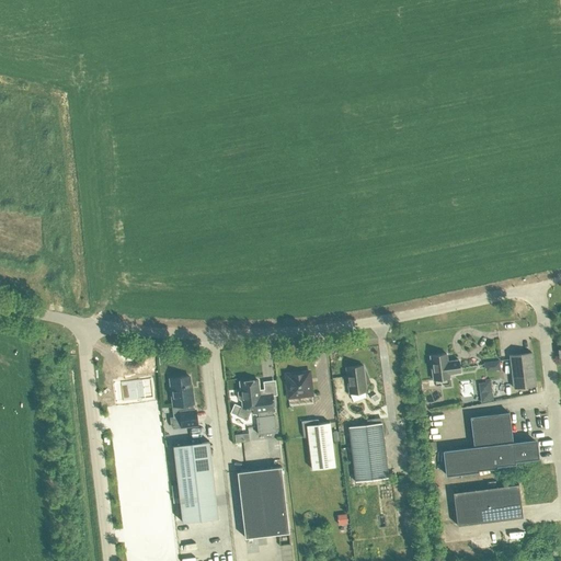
[(510,355),(514,388),(535,385),(531,353),(510,355)]
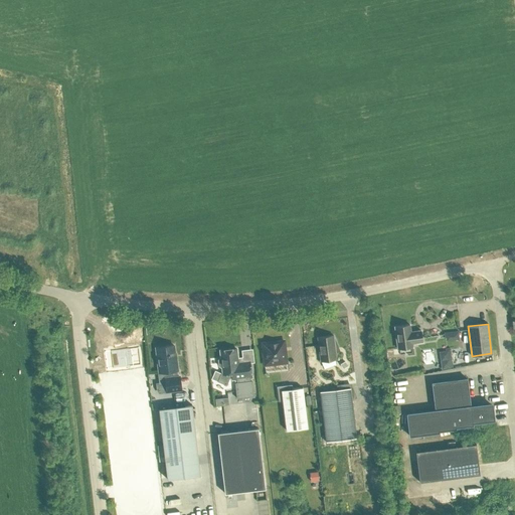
[(412,346),(412,343),(422,342),(420,330),(410,331),(409,325),(394,327),(397,348),(412,346)]
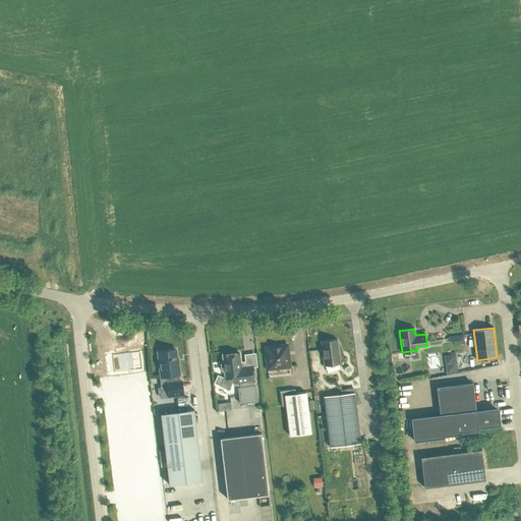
[(321,341),(324,365),(340,363),(337,339),(321,341)]
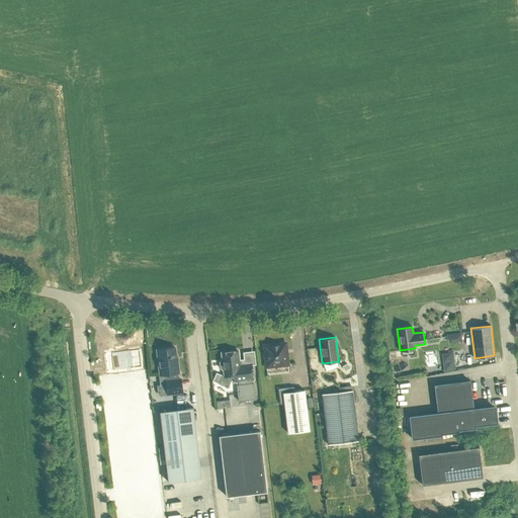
[(265,359),(266,367),(287,364),(285,343),(263,345),(264,353),(263,353),(264,359),(265,359)]
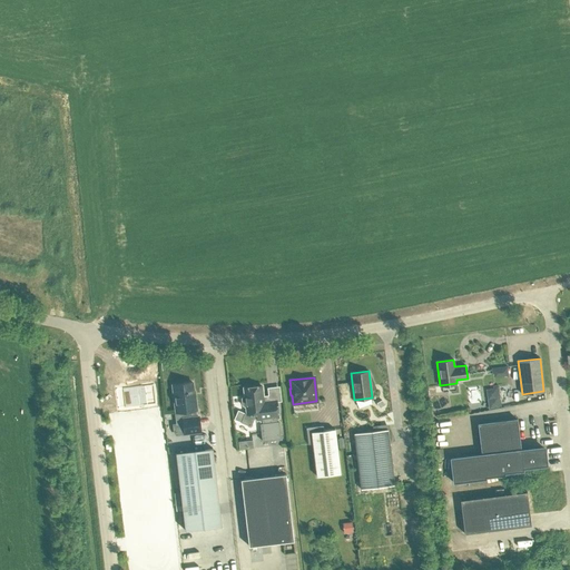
[(184,423),(174,424),(175,432),(176,434),(200,432),(198,416),(197,416),(195,397),(194,397),(193,382),(173,385),(176,412),(182,412),(184,423)]
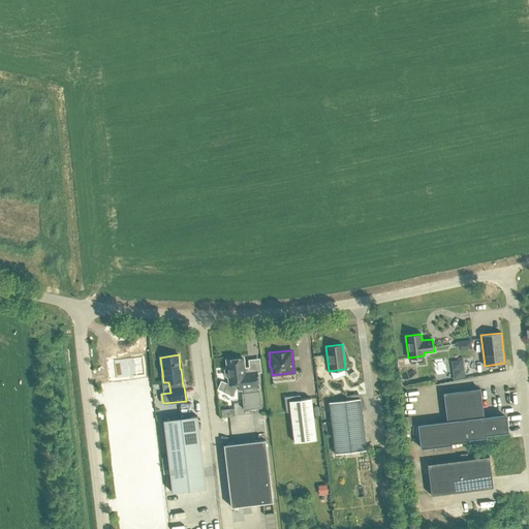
[(114,360),(116,378),(145,375),(142,356),(114,360)]
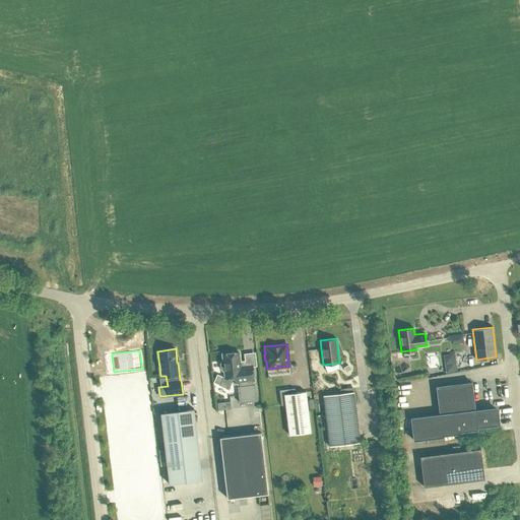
[(252,380),(254,380),(252,366),(241,367),(239,351),(222,353),(223,362),(221,362),(220,364),(221,369),(222,371),(224,371),(224,376),(222,377),(219,385),(229,389),(232,381),(237,381),(237,382),(239,382),(239,386),(237,386),(238,396),(239,396),(239,402),(245,401),(247,401),(247,402),(248,402),(251,403),(252,400),(256,400),(254,384),(252,384),(252,380)]
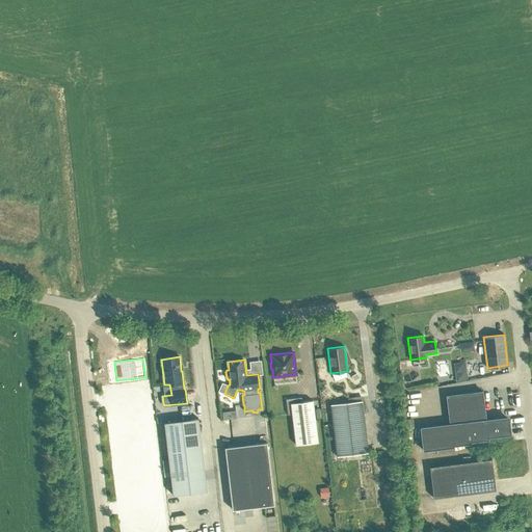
[(474,360),(467,361),(469,372),(476,371),(474,360)]
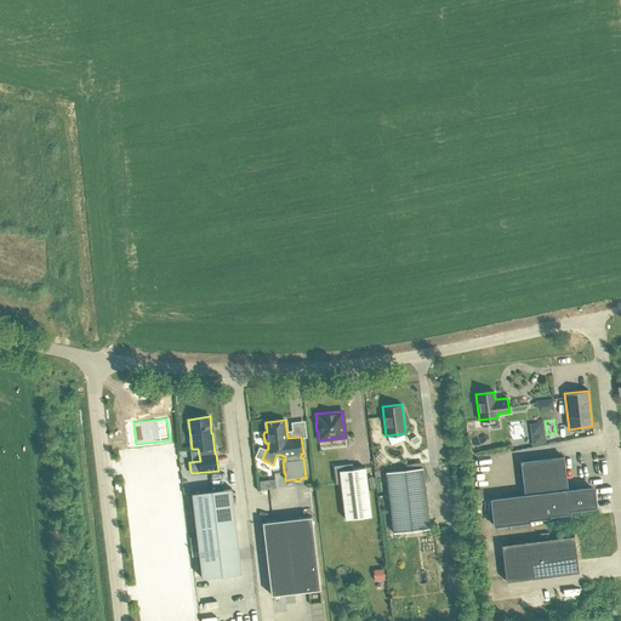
[(531,425),(534,437),(547,434),(543,422),(531,425)]
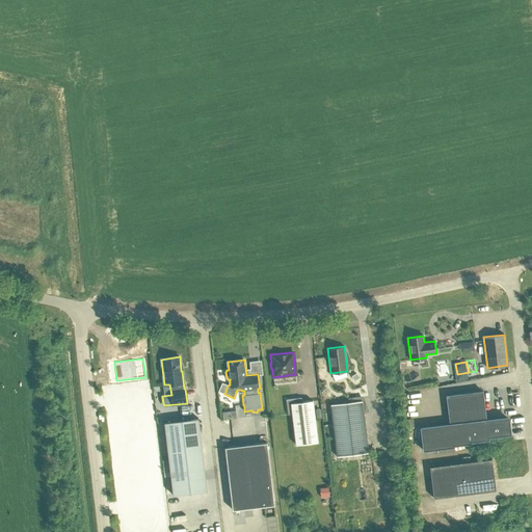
[(143,388),(123,390),(125,414),(147,411),(143,388)]
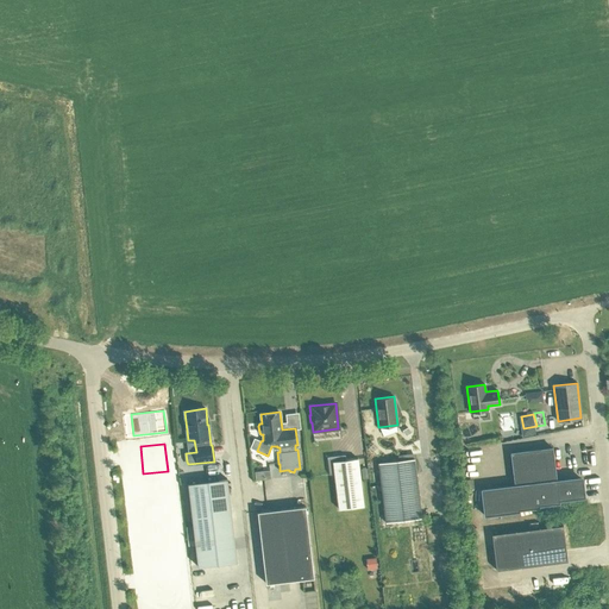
[(481,489),(484,515),(519,512),(519,509),(539,507),(539,506),(558,503),(558,501),(584,497),(582,479),(557,483),(552,447),(510,453),(515,485),(481,489)]
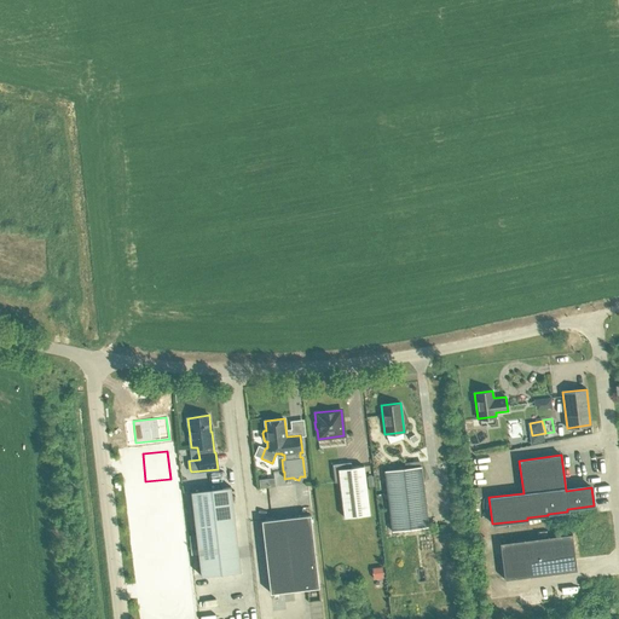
[(340,481),(345,518),(370,514),(364,466),(351,468),(351,462),(333,464),(335,482),(340,481)]
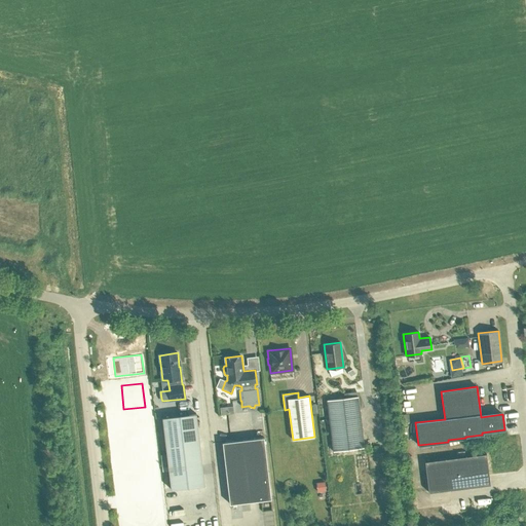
[(327,400),(333,451),(364,447),(358,396),(327,400)]
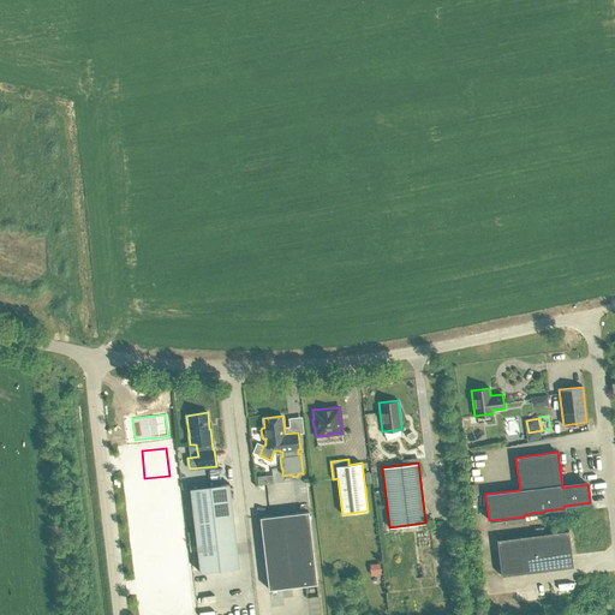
[(169,476),(144,478),(145,490),(171,488),(169,476)]
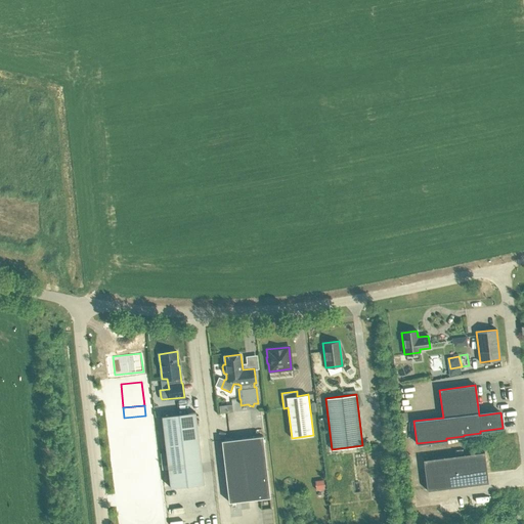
[(195,411),(162,416),(170,488),(204,484),(195,411)]
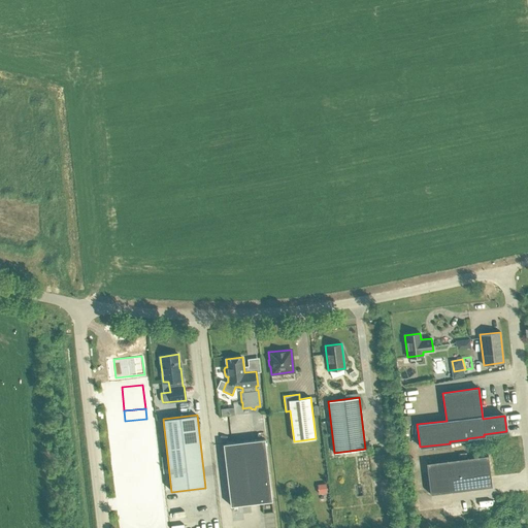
[(146,419),(125,421),(127,431),(147,429),(146,419)]
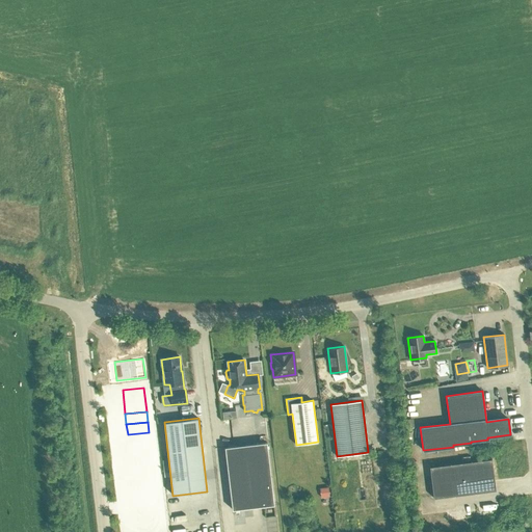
[(149,432),(128,434),(129,445),(150,443),(149,432)]
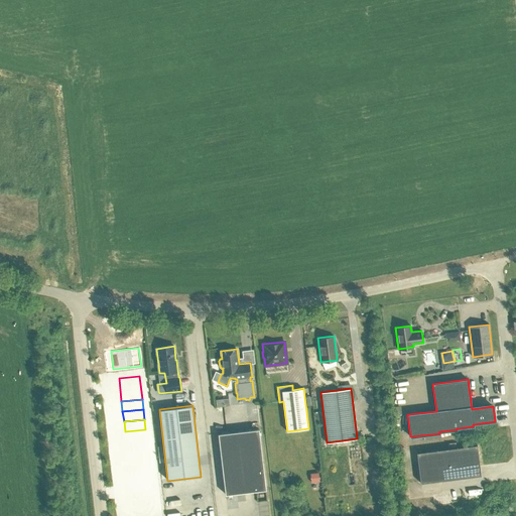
[(218,433),(225,494),(266,490),(258,428),(218,433)]
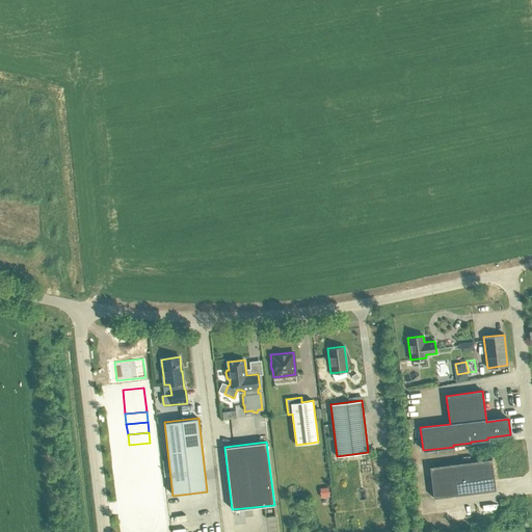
[(150,443),(129,445),(130,455),(151,453),(150,443)]
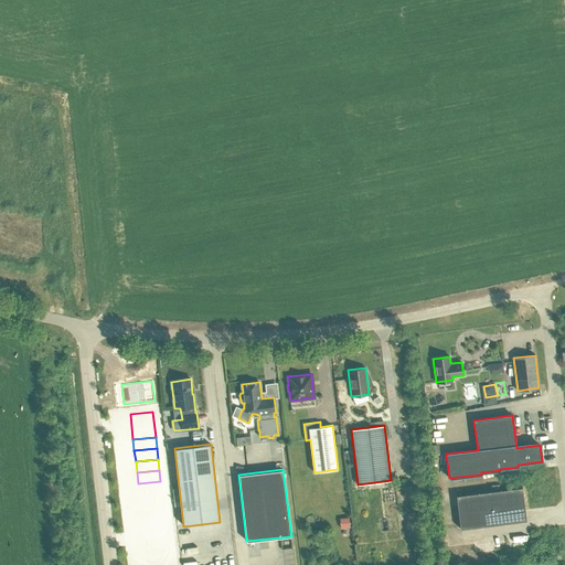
[(160,481),(138,483),(139,494),(162,492),(160,481)]
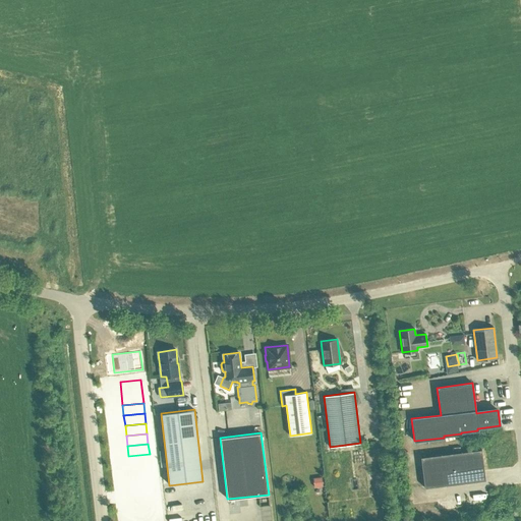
[(420,457),(424,487),(485,480),(481,449),(420,457)]
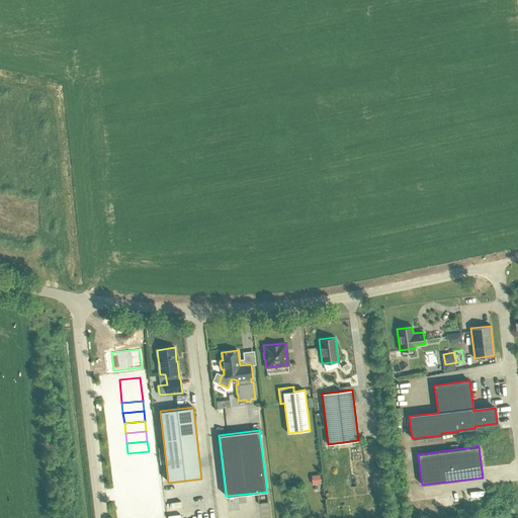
[(379,462),(379,453),(375,453),(375,449),(367,449),(366,462),(379,462)]
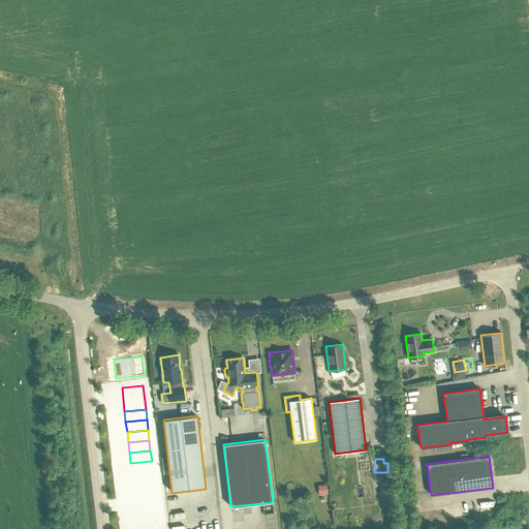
[(152,461),(130,463),(131,473),(153,471),(152,461)]
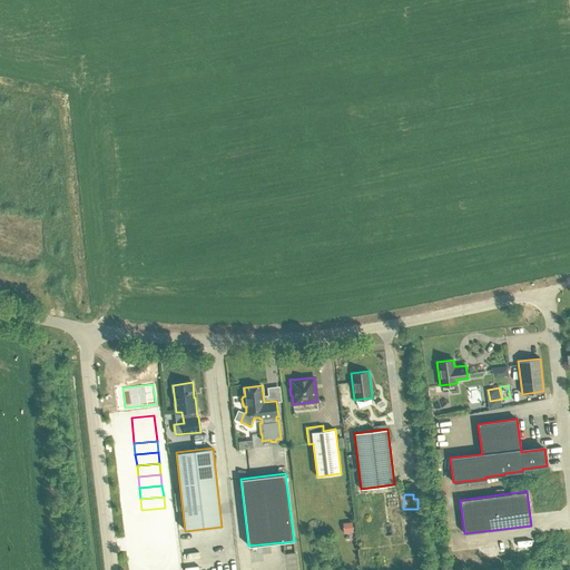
[(165,508),(141,510),(144,521),(166,519),(165,508)]
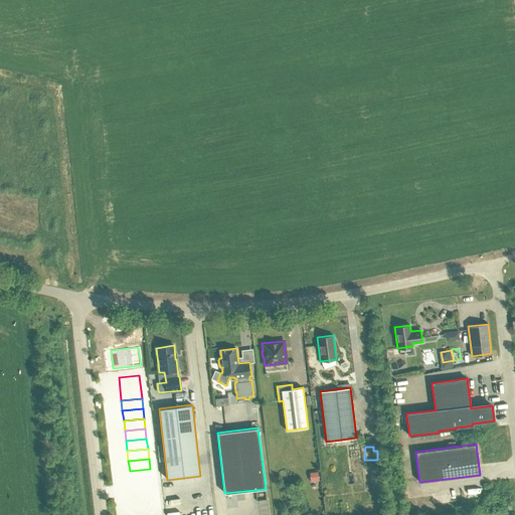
[(150,469),(130,471),(131,481),(151,478),(150,469)]
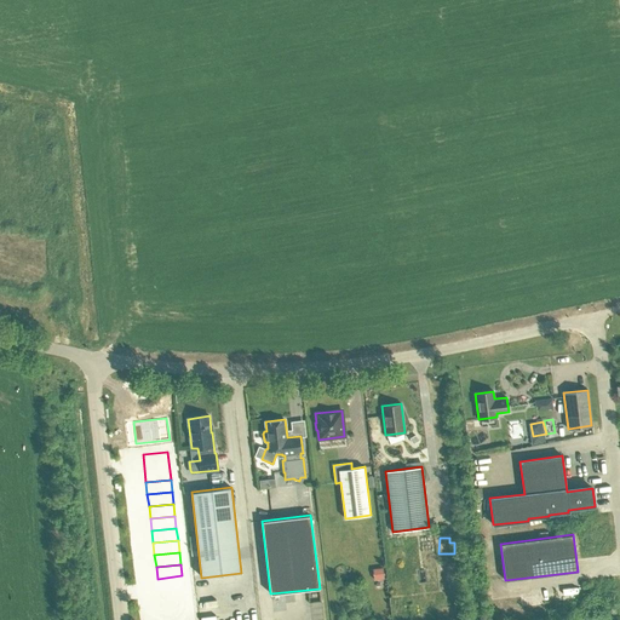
[(385,568),(374,569),(375,580),(386,579),(385,568)]
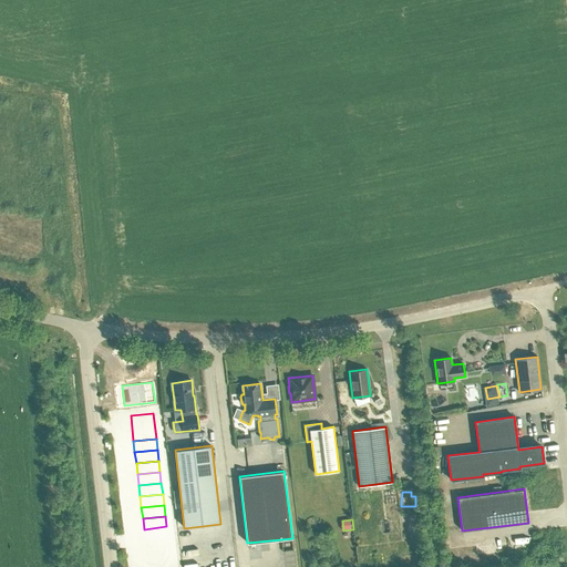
[(166,526),(144,529),(145,540),(167,537),(166,526)]
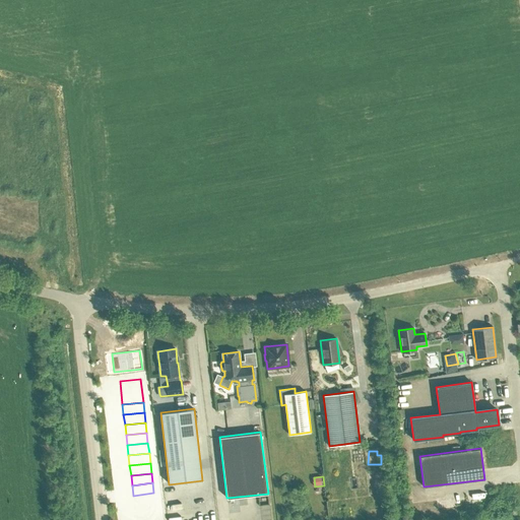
[(153,493),(133,496),(134,506),(155,503),(153,493)]
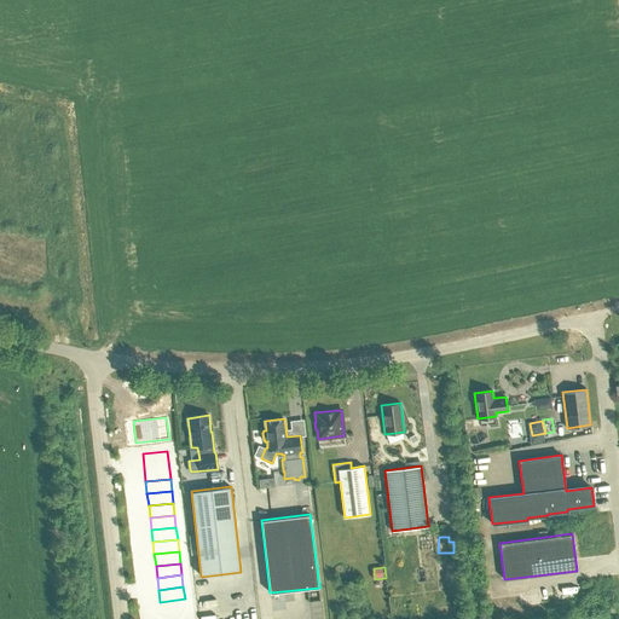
[(185,599),(160,602),(161,614),(186,611),(185,599)]
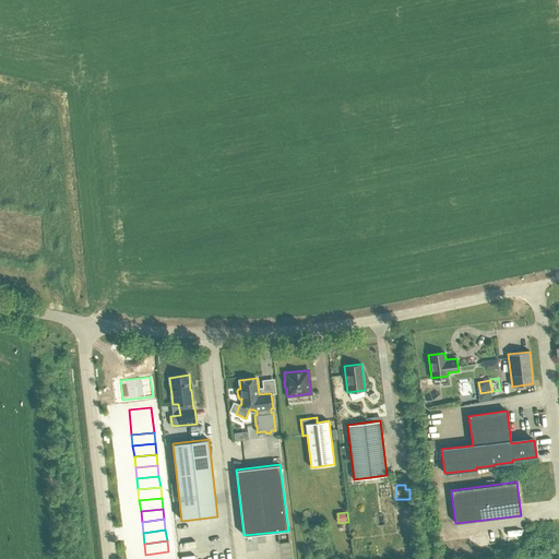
[(283,558),(293,558),(290,548),(281,550),(283,558)]
